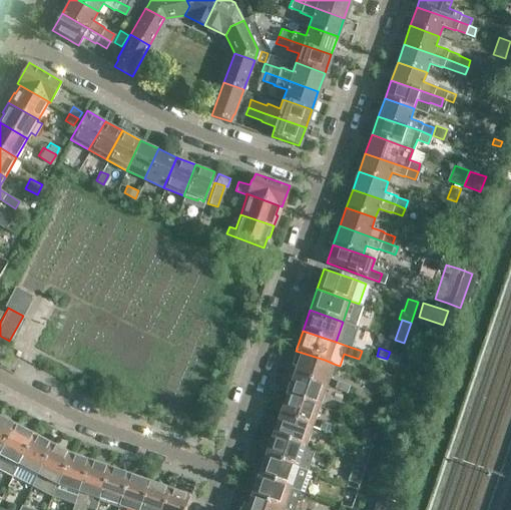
[(297,366),(294,373),(327,385),(334,364),(325,360),(296,351),(291,364),(297,366)]
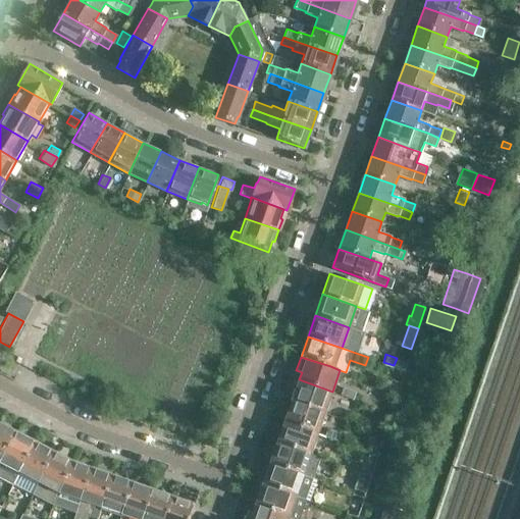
[(387,383),(398,387),(401,379),(391,376),(387,383)]
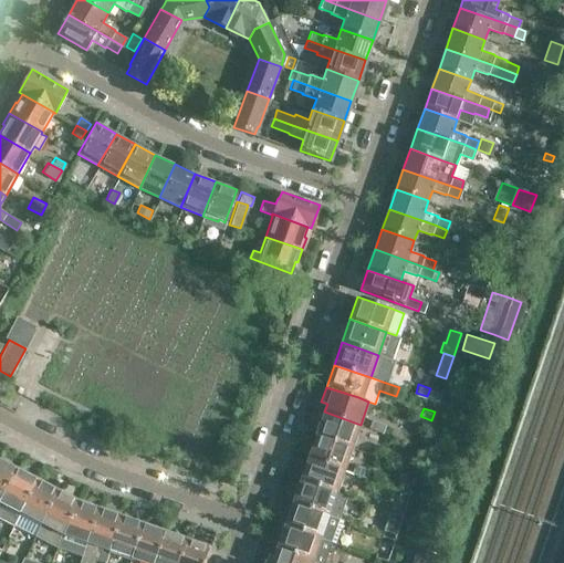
[(324,412),(316,434),(353,447),(361,425),(324,412)]
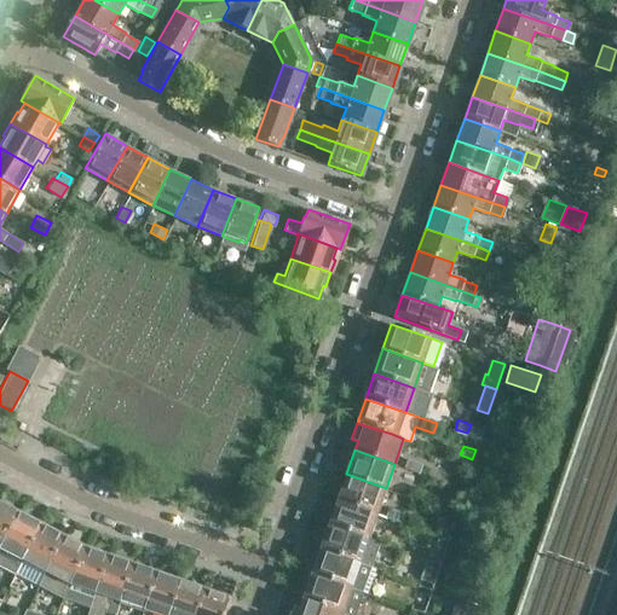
[(424,459),(408,454),(403,464),(417,470),(420,470),(424,459)]
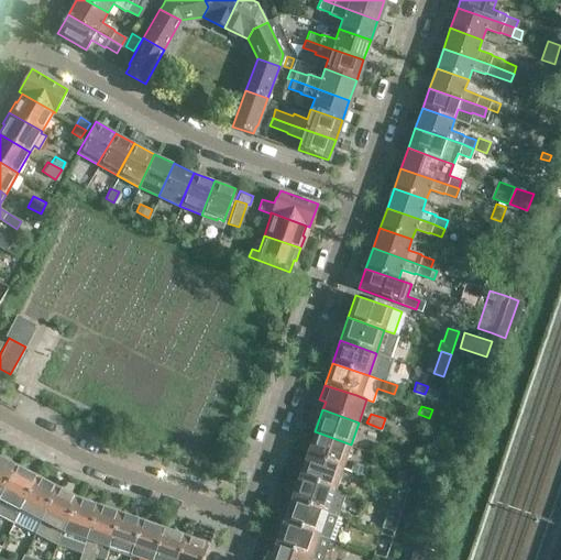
[(315,431),(307,454),(343,467),(351,445),(315,431)]
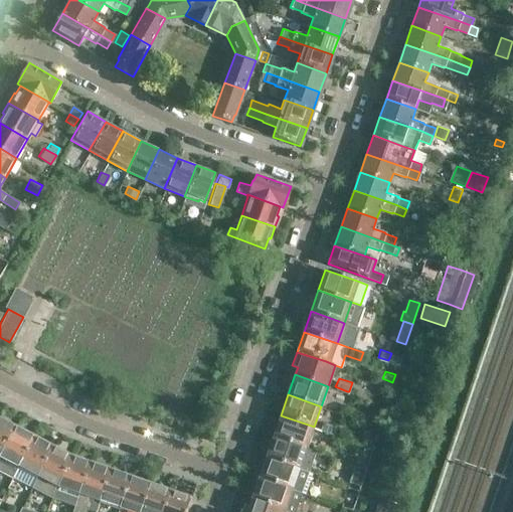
[(381,416),(370,413),(367,423),(377,427),(381,416)]
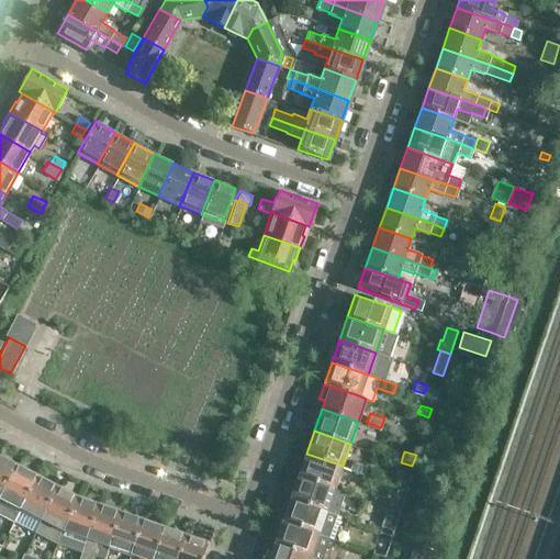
[(350,468),(343,466),(306,454),(299,476),(335,488),(339,476),(347,478),(361,482),(365,473),(350,468)]
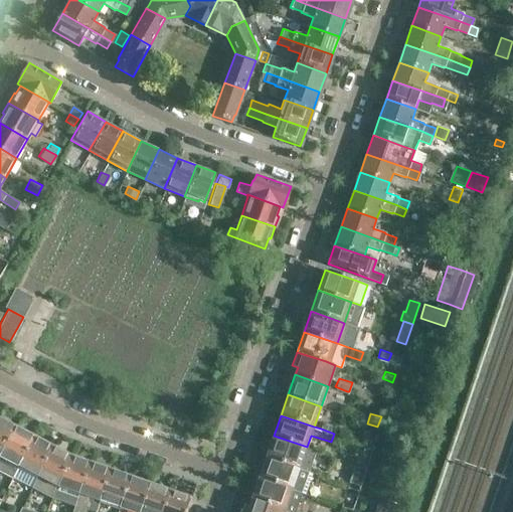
[(0,453),(15,425),(0,417),(0,453)]
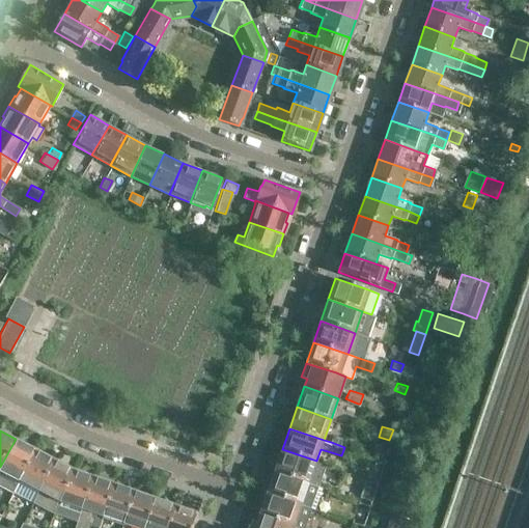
[(331,442),(344,447),(347,438),(334,434),(331,442)]
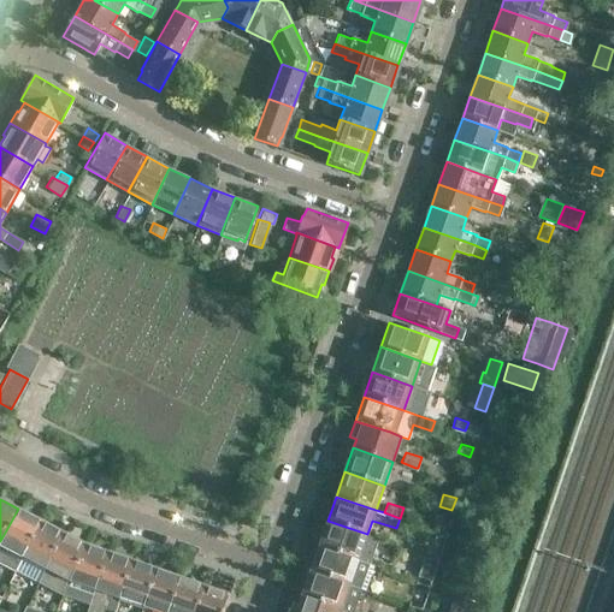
[(41,521),(18,509),(0,541),(0,562),(15,570),(21,557),(41,521)]
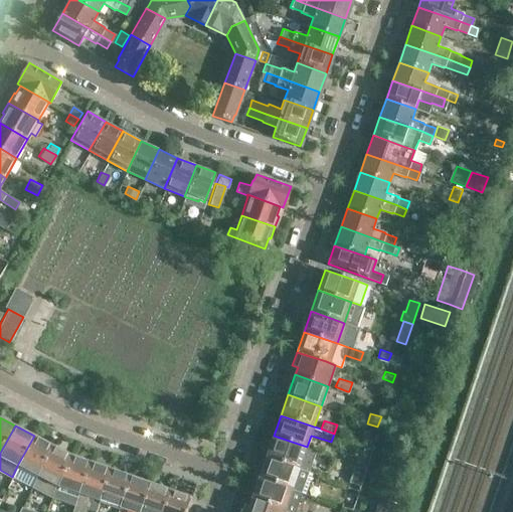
[(31,487),(52,446),(34,436),(17,466),(12,477),(31,487)]
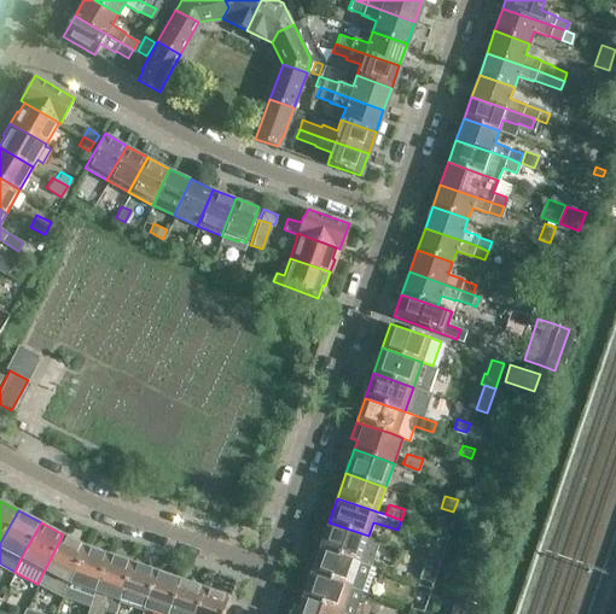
[(329,522),(320,547),(377,566),(381,554),(364,548),(368,536),(329,522)]
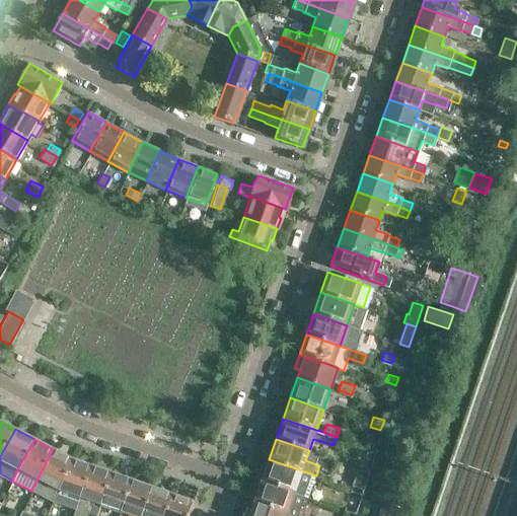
[(53,449),(31,491),(52,501),(70,458),(53,449)]
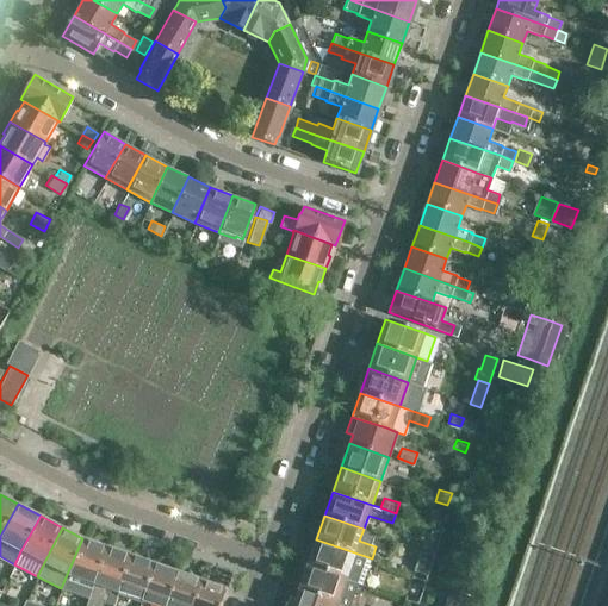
[(73,593),(76,580),(92,585),(105,545),(82,538),(61,588),(73,593)]
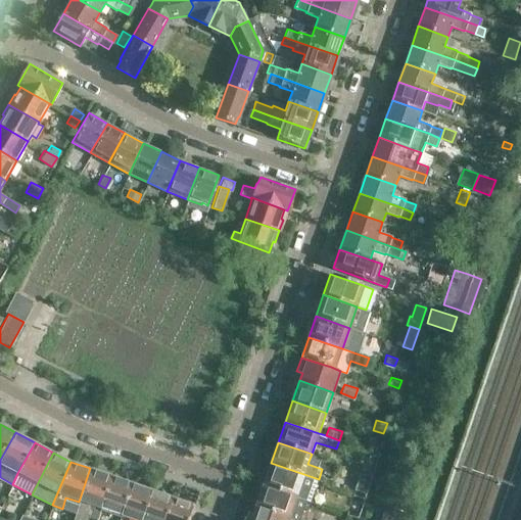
[(271,463),(264,483),(308,499),(311,501),(319,479),(271,463)]
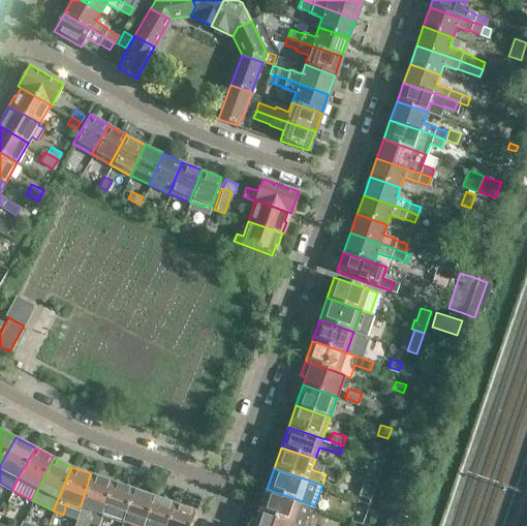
[(365,469),(363,476),(364,477),(375,482),(377,473),(365,469)]
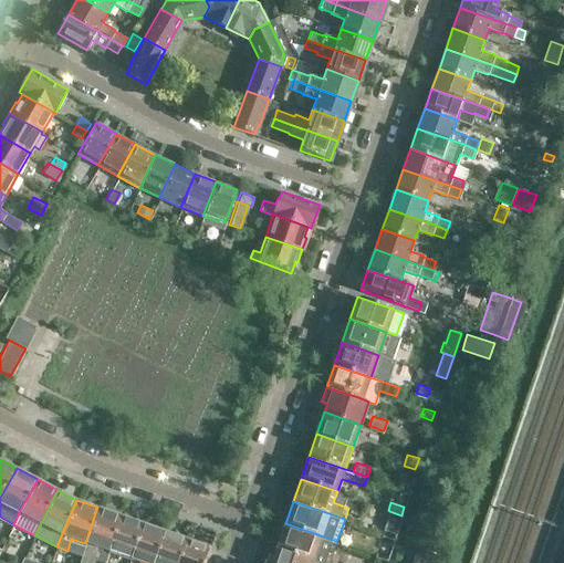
[(89,562),(94,546),(107,551),(119,515),(97,507),(85,543),(77,562),(89,562)]
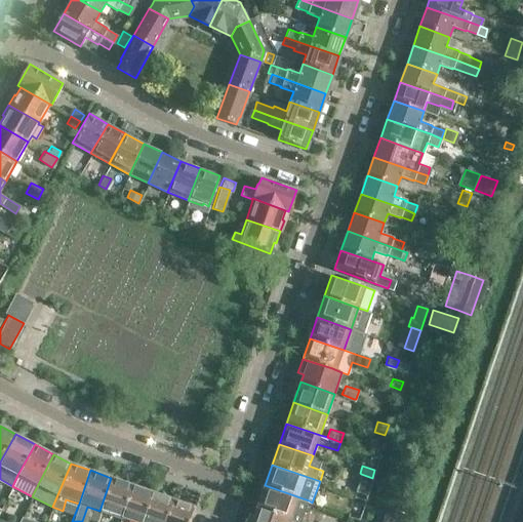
[(366,494),(372,478),(361,474),(356,490),(366,494)]
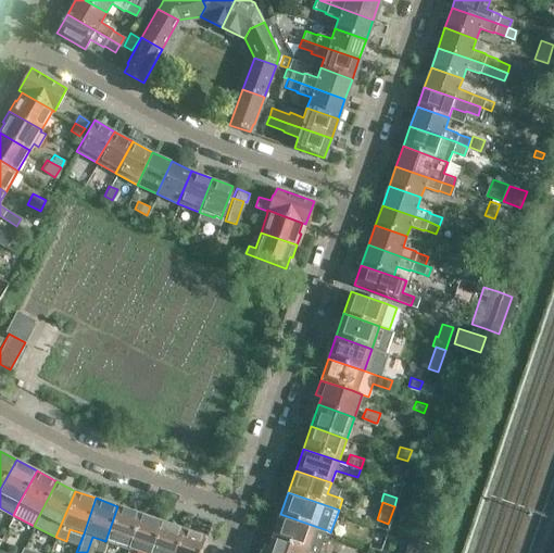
[(105,541),(127,549),(139,514),(117,506),(105,541)]
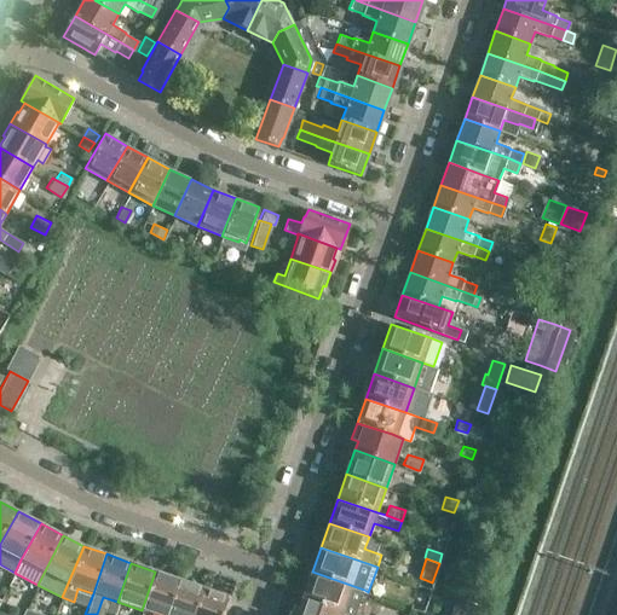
[(142,610),(155,614),(166,614),(179,580),(155,572),(142,610)]
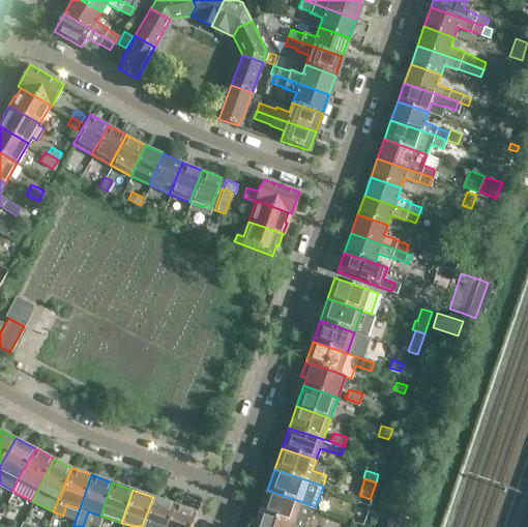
[(267,490),(260,511),(291,522),(291,525),(293,525),(299,526),(302,526),(312,505),(267,490)]
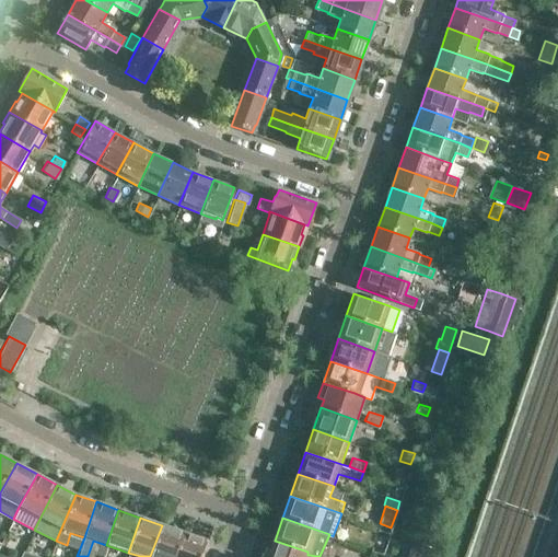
[(150,556),(174,556),(183,533),(162,525),(150,556)]
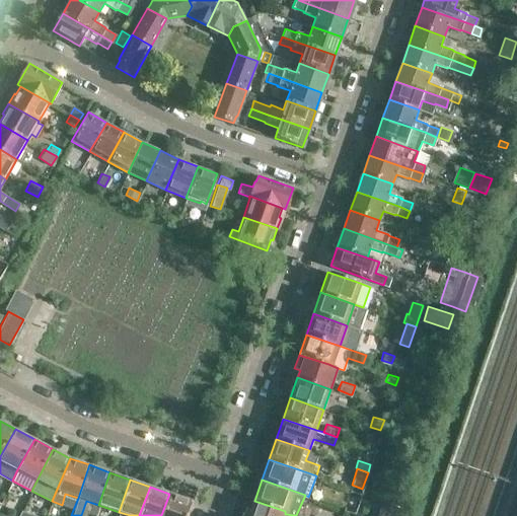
[(161,515),(186,515),(192,501),(169,494),(161,515)]
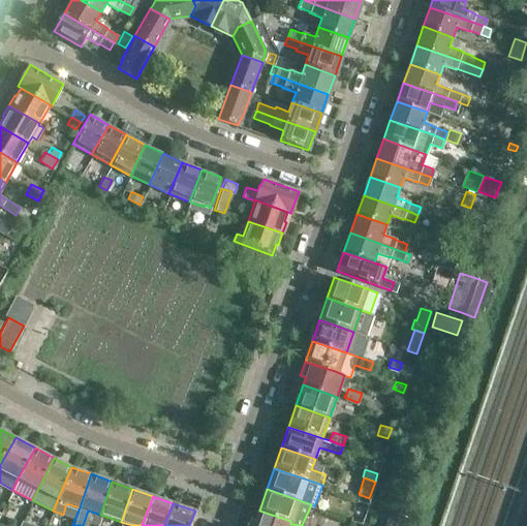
[(250,517),(246,525),(299,525),(292,524),(290,524),(290,521),(259,511),(255,520),(250,517)]
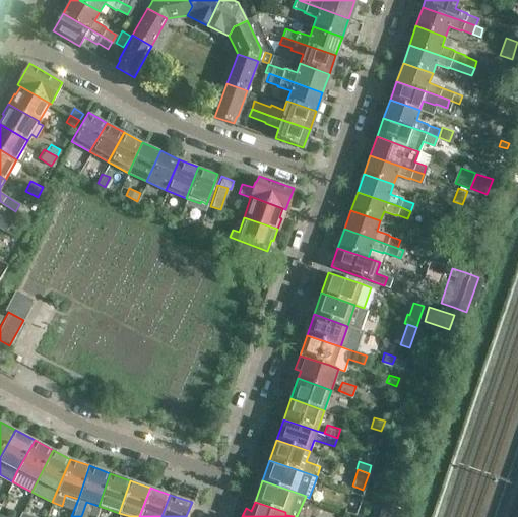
[(379,516),(402,516),(405,511),(384,504),(379,516)]
